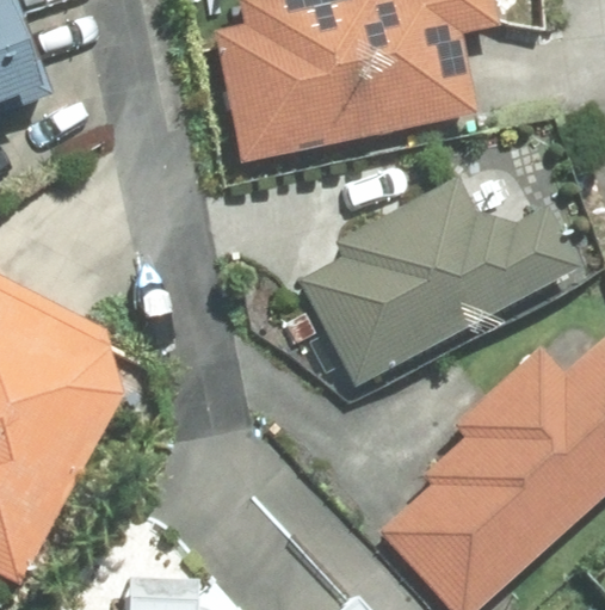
[(0,0),(0,99),(7,97),(13,110),(54,94),(18,0),(0,0)]
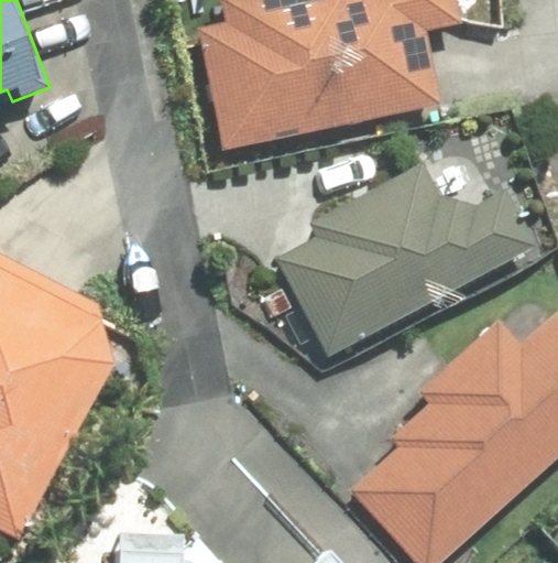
[(425,30),(461,23),(456,0),(226,0),(231,25),(203,30),(225,148),(441,107),(425,30)]
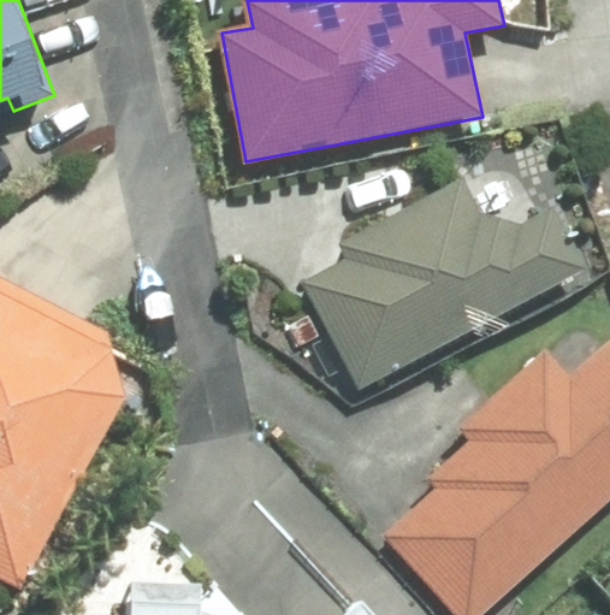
[(342,247),(350,261),(305,285),(333,338),(315,348),(332,378),(350,367),(361,389),(585,268),(554,210),(523,226),(485,223),(462,181),(342,247)]
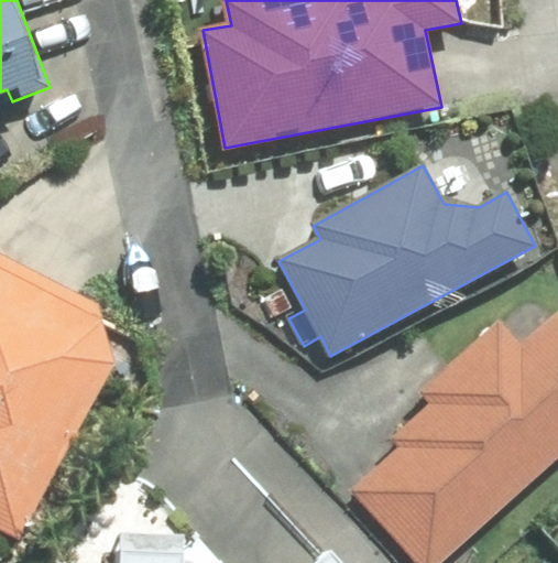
[(0,529),(19,538),(105,361),(99,305),(0,256),(0,529)]
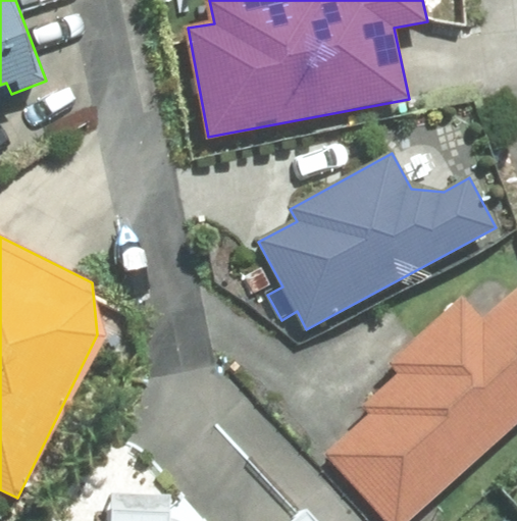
[(365,406),(373,415),(327,457),(388,520),(410,520),(516,425),(516,290),(484,319),(464,297),(392,363),(401,373),(365,406)]
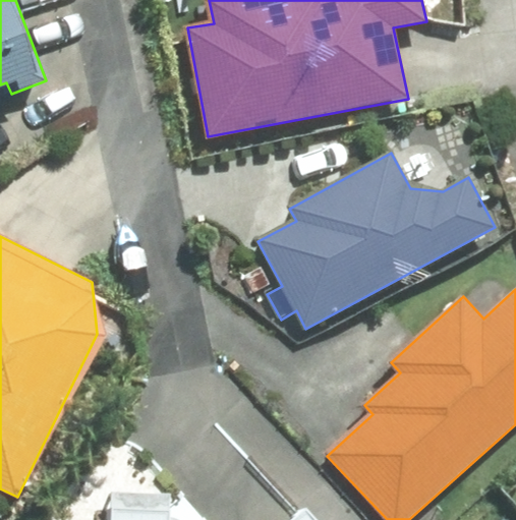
[(311,519),(304,511),(294,519),(166,519),(168,494),(112,492),(110,519),(311,519)]
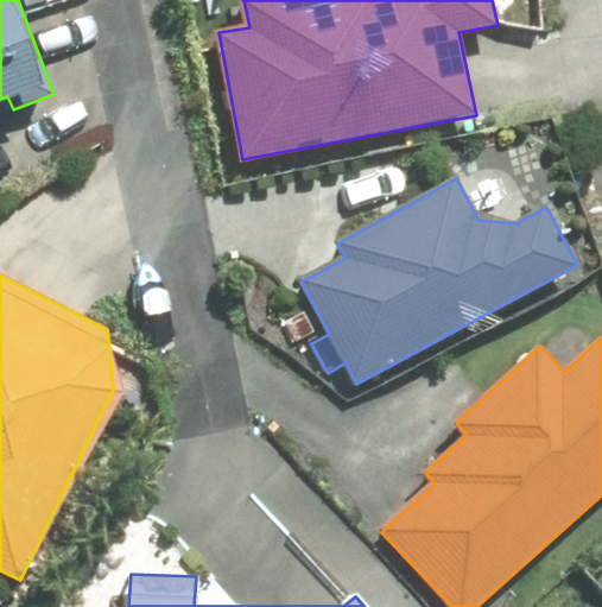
All buildings are outlined.
